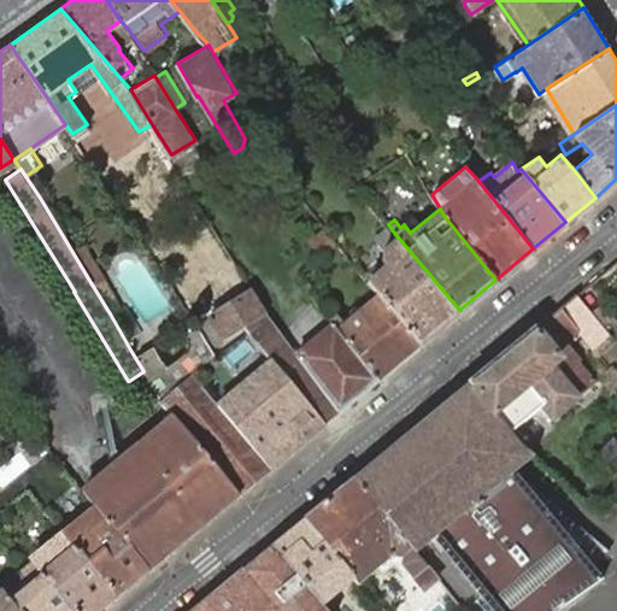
[(375,272),(368,277),(380,291),(421,341),(459,310),(394,233),(388,224),(387,224),(381,229),(385,234),(377,240),(383,247),(383,259),(372,269),(375,272)]
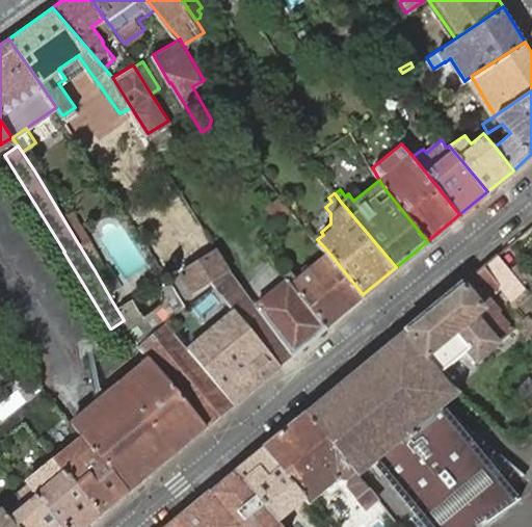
[(72,210),(62,216),(68,227),(78,220),(72,210)]
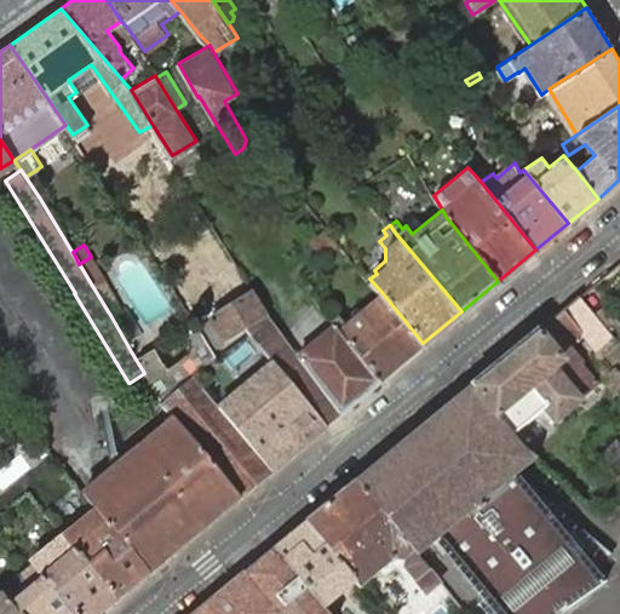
[(110,315),(112,314),(128,339),(144,328),(127,303),(121,308),(91,257),(79,264),(91,283),(108,311),(110,315)]
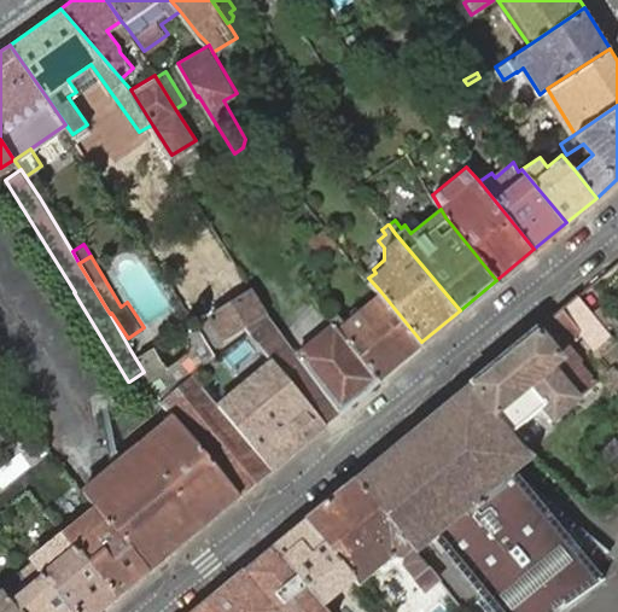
[(244,325),(248,328),(272,357),(325,421),(340,409),(297,351),(267,310),(252,287),(202,319),(216,343),(244,325)]
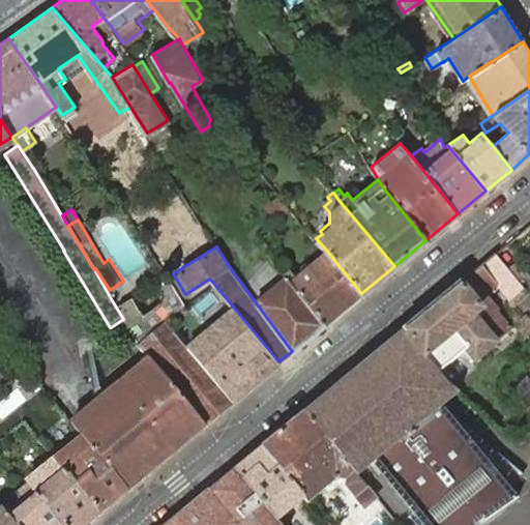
[(285,272),(287,276),(325,323),(361,293),(326,250),(295,274),(290,267),(285,272)]
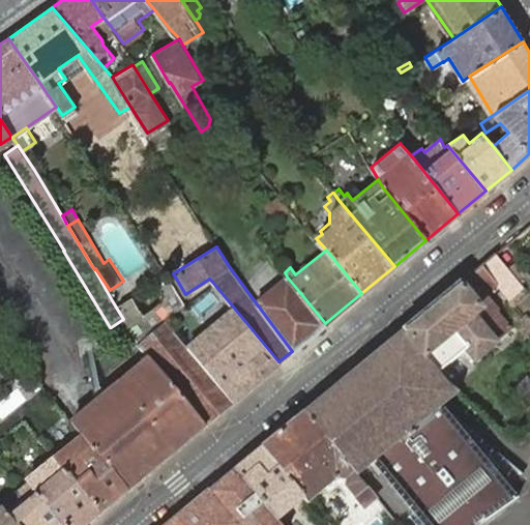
[(521,280),(496,250),(404,325),(438,369),(467,346),(475,355),(512,324),(483,290),(496,280),(509,297),(524,285),(521,280)]
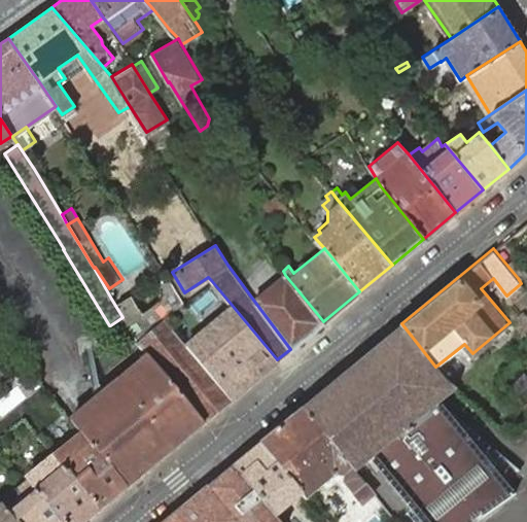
[(132,292),(114,304),(123,317),(135,337),(136,339),(165,317),(185,300),(168,273),(163,277),(163,299),(144,312),(132,292)]
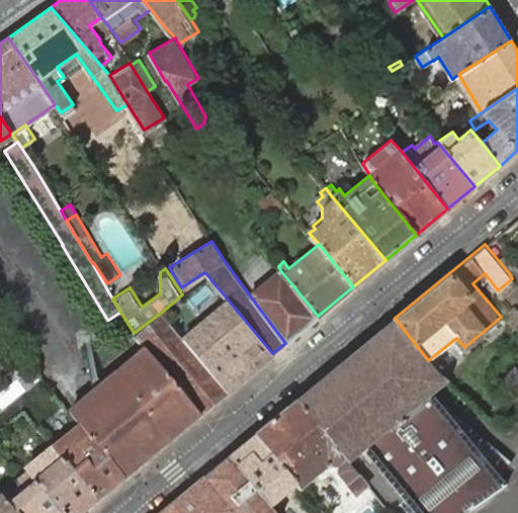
[(249,294),(285,343),(318,316),(280,270),(249,294)]
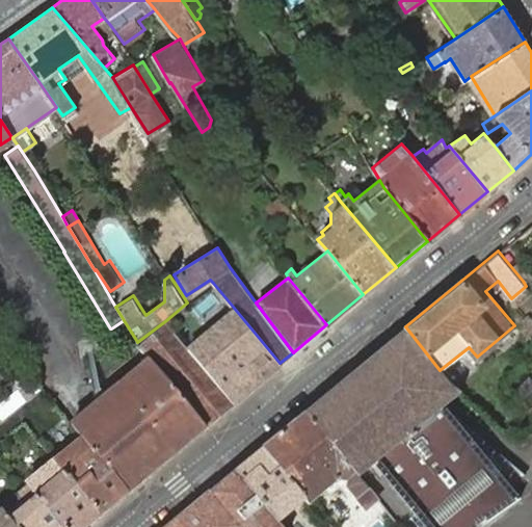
[(188,346),(235,401),(280,363),(234,308),(188,346)]
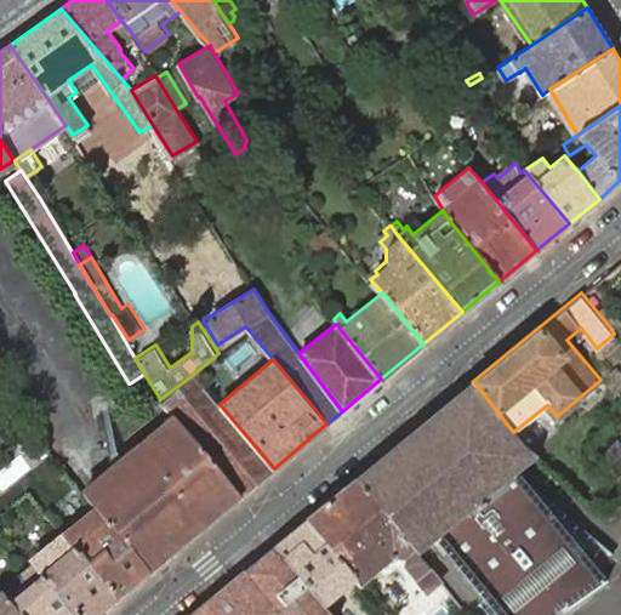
[(620,366),(617,363),(604,376),(620,397),(620,366)]
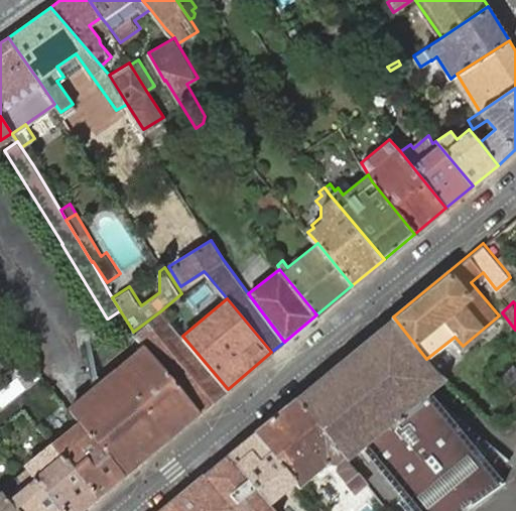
[(120,310),(108,318),(120,338),(132,330),(120,310)]
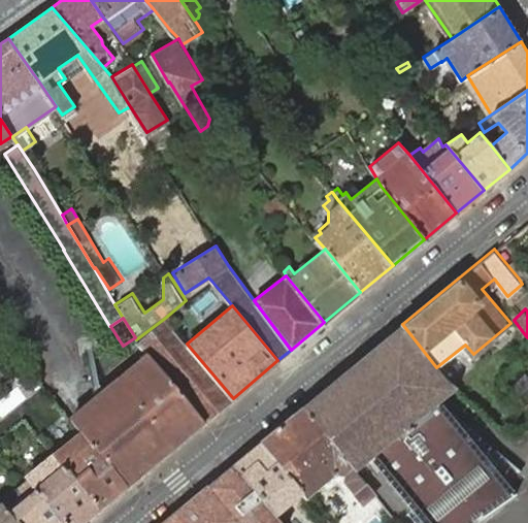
[(165,318),(136,339),(149,354),(204,421),(233,398),(187,344),(165,318)]
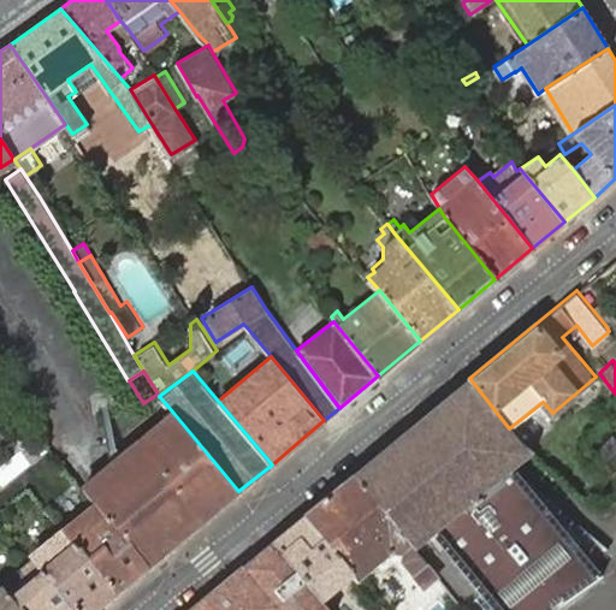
[(450,394),(510,467),(532,451),(521,442),(509,428),(469,378),(450,394)]
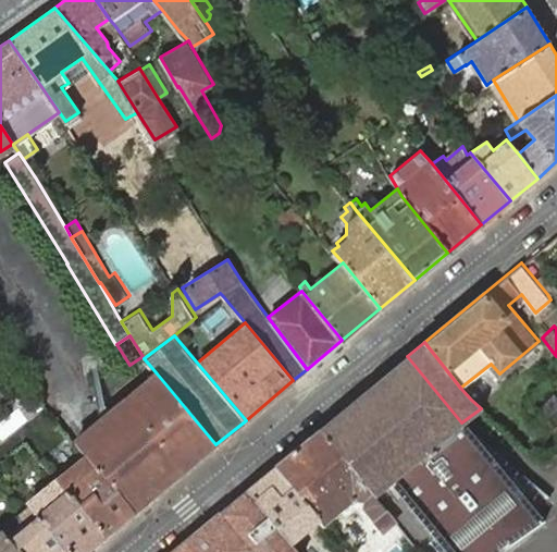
[(511,538),(514,540),(522,534),(541,522),(532,510),(525,500),(505,476),(472,437),(461,422),(407,356),(320,429),(396,522),(418,548),(437,532),(453,551),(496,551),(502,548),(500,547),(507,541),(507,542),(511,538)]
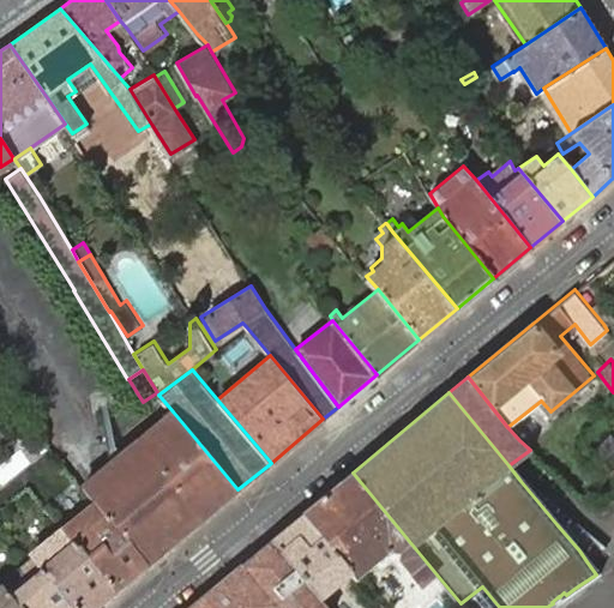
[(238,489),(173,411),(98,471),(83,485),(96,500),(149,563),(158,554),(238,489)]
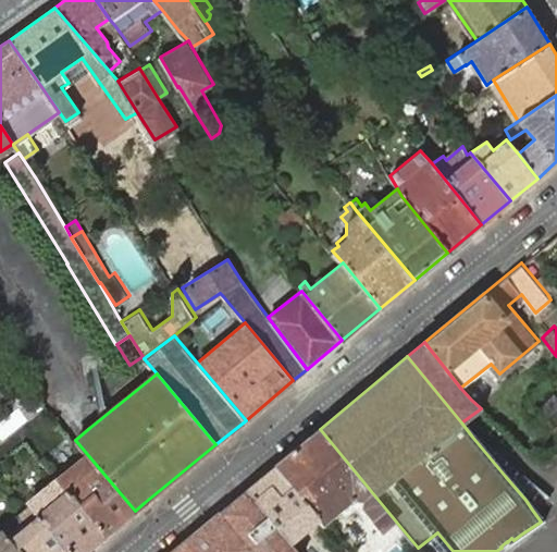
[(320,429),(275,465),(318,516),(325,524),(354,500),(362,501),(362,507),(384,532),(396,522),(320,429)]
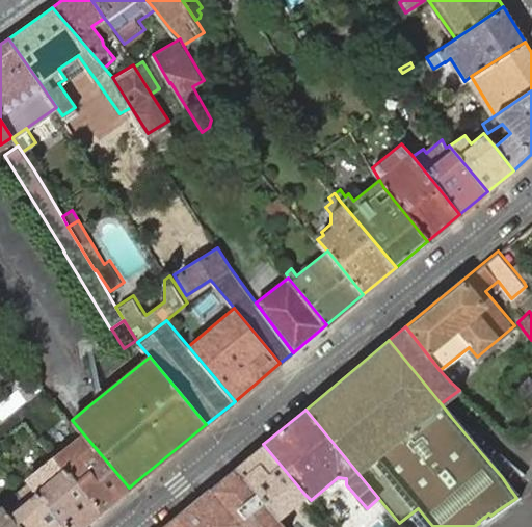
[(101,510),(129,488),(83,433),(55,457),(101,510)]
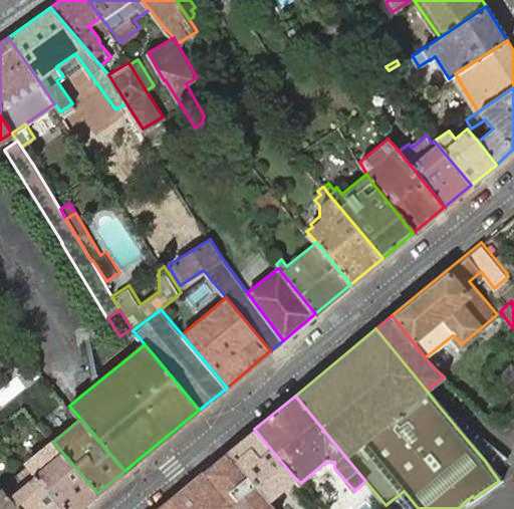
[(254,429),(228,451),(267,498),(293,476),(254,429)]
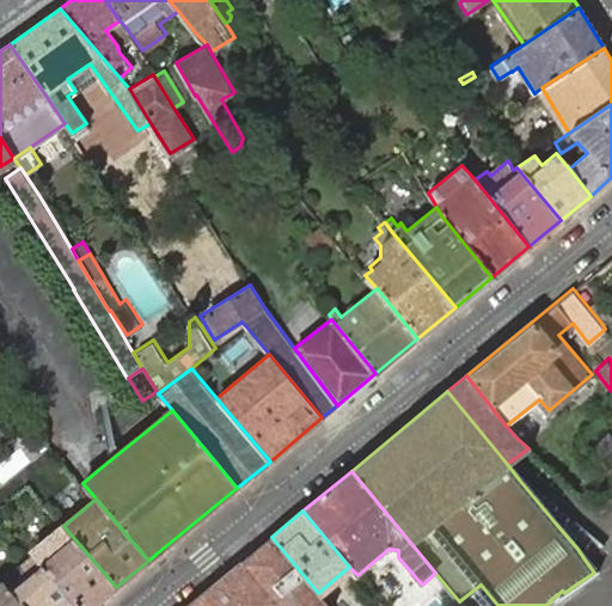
[(75,605),(92,605),(116,587),(63,526),(31,552),(31,554),(75,605)]
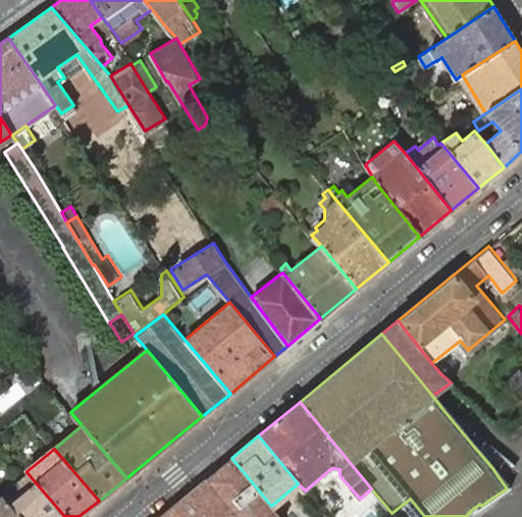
[(279,516),(271,506),(231,458),(159,516),(235,516),(237,516),(236,516),(279,516)]
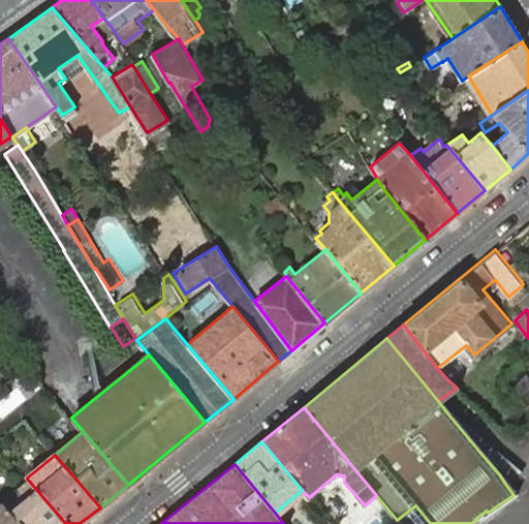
[(0,500),(0,502),(1,503),(18,523),(65,523),(27,479),(0,500)]
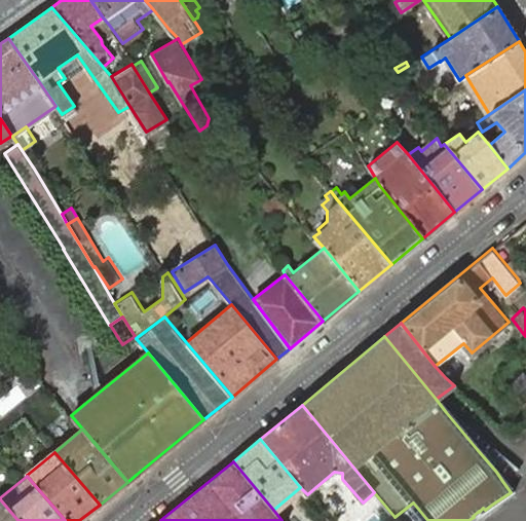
[(0,500),(0,520),(17,520),(1,500),(0,500)]
